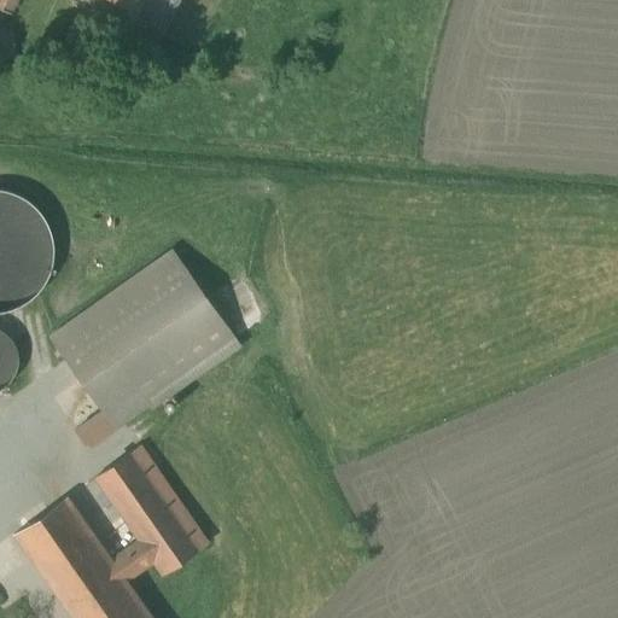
[(87,0),(121,18),(141,28),(155,0),(87,0)]
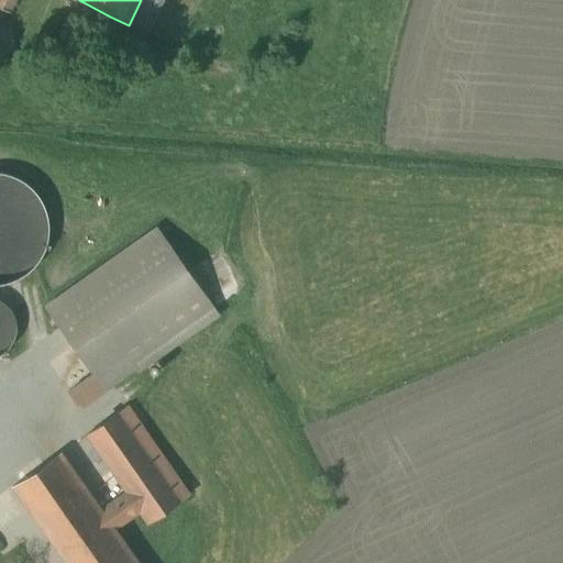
[(13,29),(0,28),(0,51),(13,51),(13,29)]
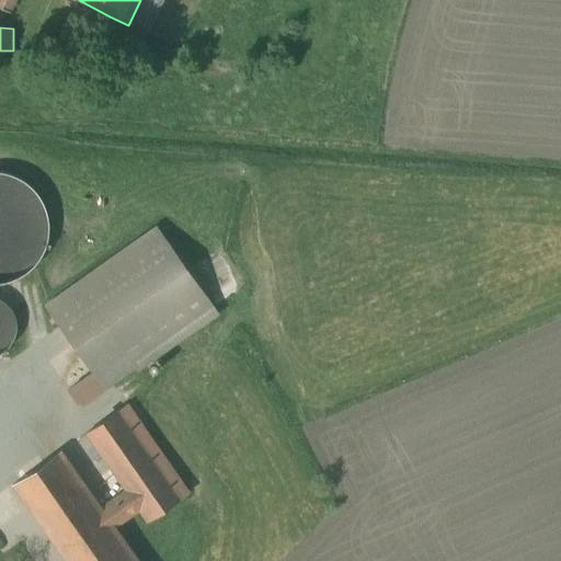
[(158,227),(46,305),(93,371),(105,388),(136,366),(138,369),(218,312),(158,227)]
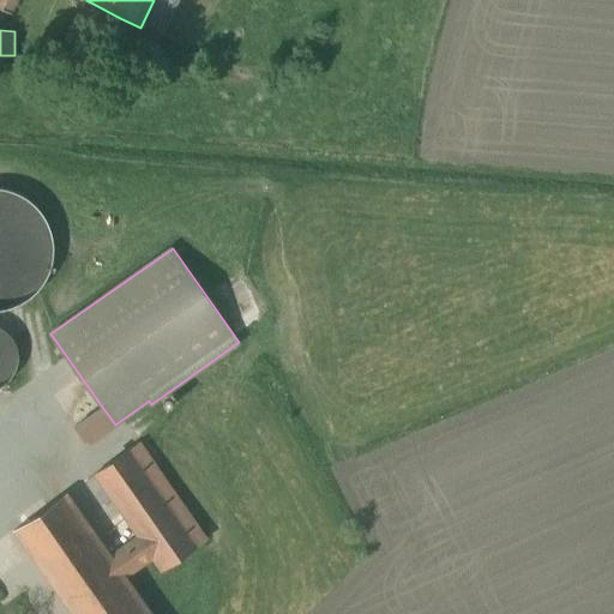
[(102,407),(74,426),(88,444),(115,425),(102,407)]
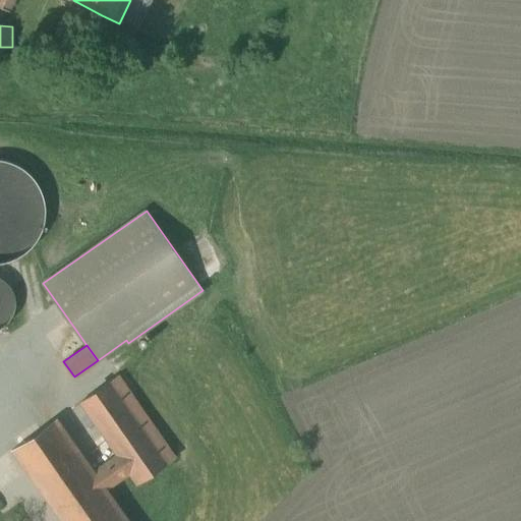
[(95,471),(57,417),(12,449),(62,520),(128,520),(106,488),(130,471),(138,483),(162,467),(164,471),(171,466),(168,462),(169,462),(111,380),(81,401),(119,455),(95,471)]
